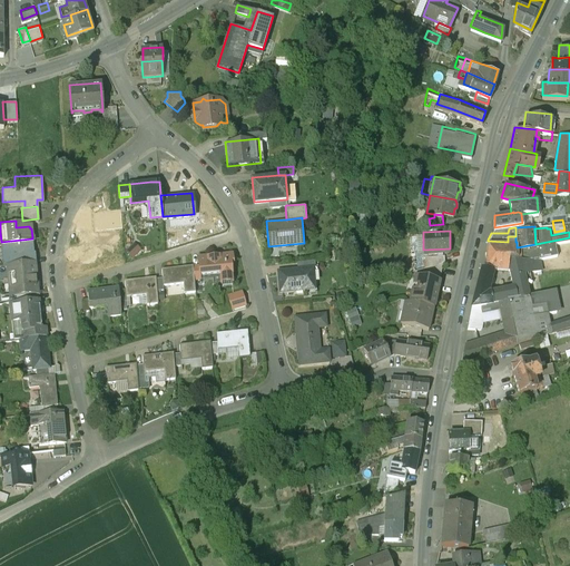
[(32,238),(1,242),(3,262),(11,261),(32,259),(32,251),(33,250),(32,238)]
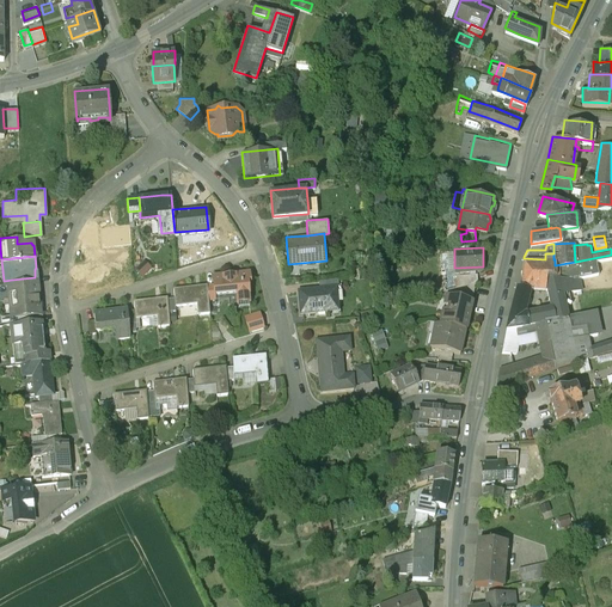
[(524,258),(521,284),(527,286),(528,286),(545,287),(546,276),(555,275),(555,265),(555,259),(554,259),(545,259),(524,258)]
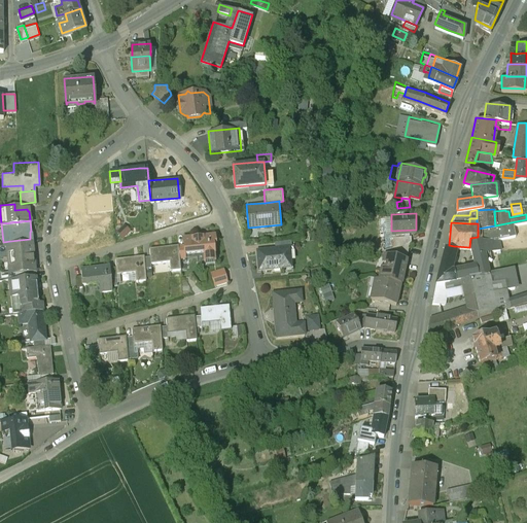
[(495,225),(489,227),(492,238),(497,237),(495,225)]
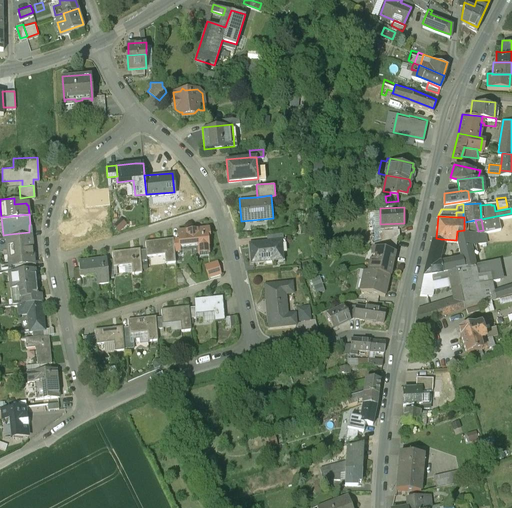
[(475,220),(464,222),(464,230),(468,231),(478,231),(475,220)]
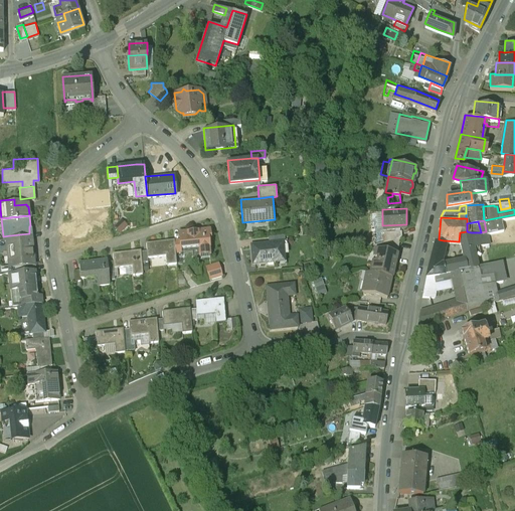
[(207,228),(180,231),(181,238),(181,245),(199,243),(200,252),(209,252),(207,228)]
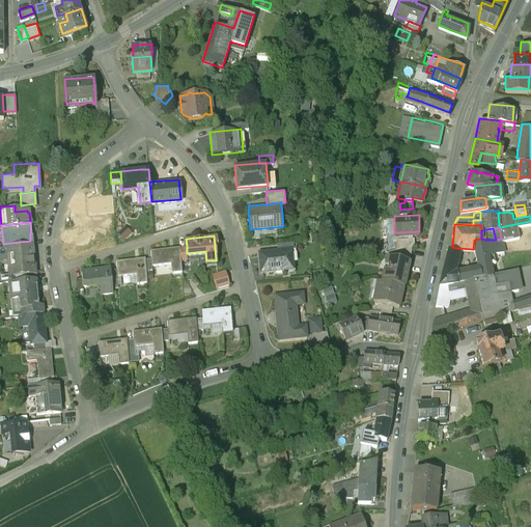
[(415,236),(395,236),(395,247),(404,244),(413,243),(415,243),(415,236)]
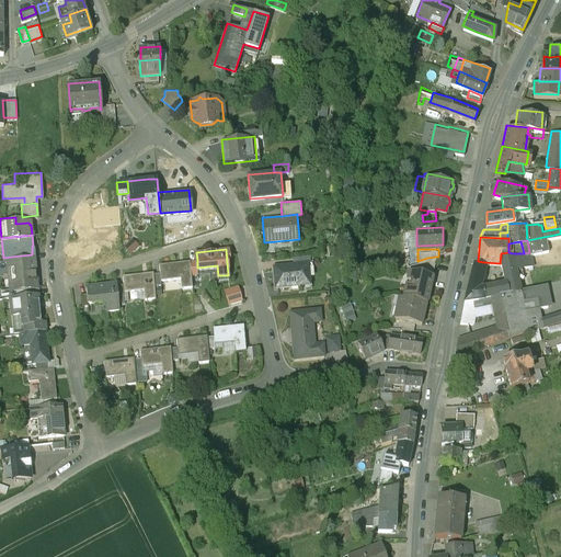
[(508,252),(501,253),(500,263),(501,264),(506,281),(489,283),(492,302),(495,314),(503,313),(525,308),(523,299),(515,265),(513,253),(508,252)]
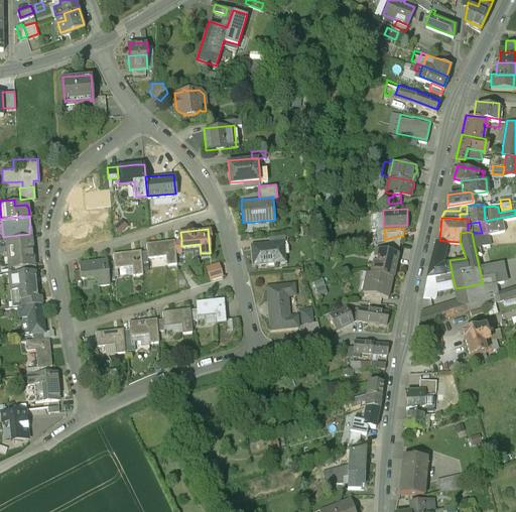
[(482,233),(472,233),(474,244),(484,242),(482,233)]
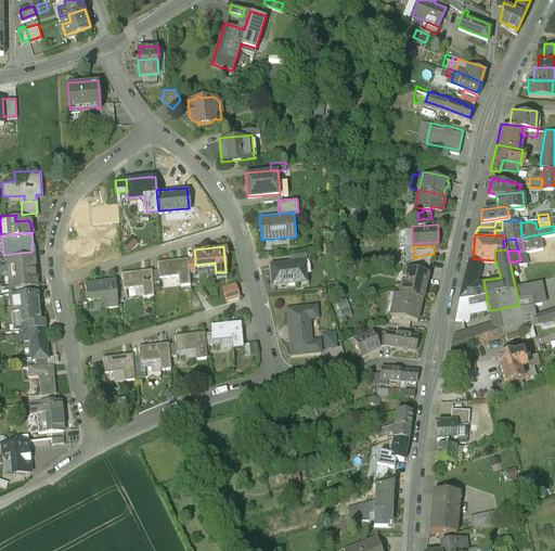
[(31,252),(11,254),(13,267),(9,268),(11,283),(11,284),(31,282),(36,282),(33,252),(31,252)]
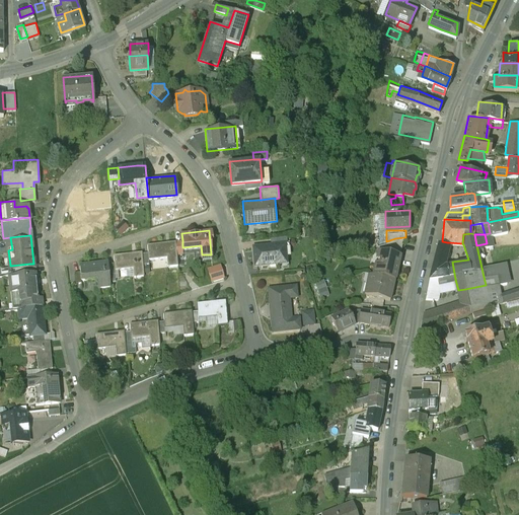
[(395,238),(386,241),(380,242),(380,245),(386,247),(386,245),(401,249),(403,237),(395,238)]
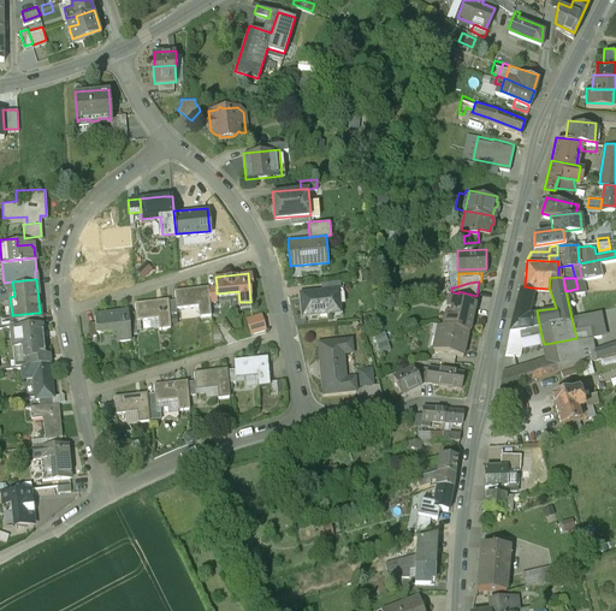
[(208,285),(175,288),(176,298),(177,306),(199,303),(199,314),(211,313),(209,300),(208,286),(208,285)]
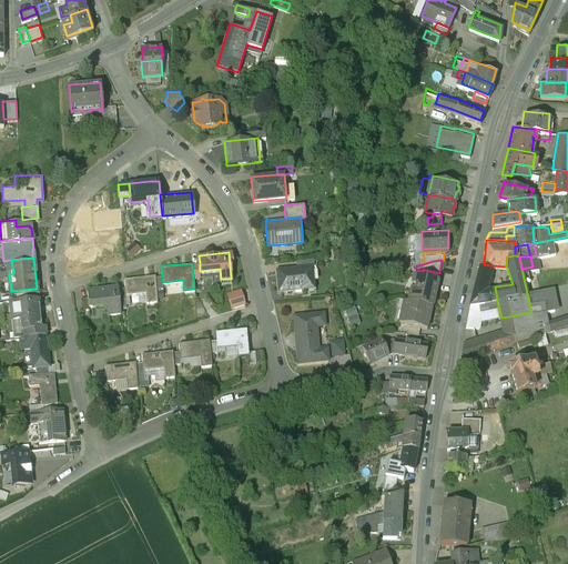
[(484,264),(479,264),(477,274),(487,275),(489,265),(484,264)]
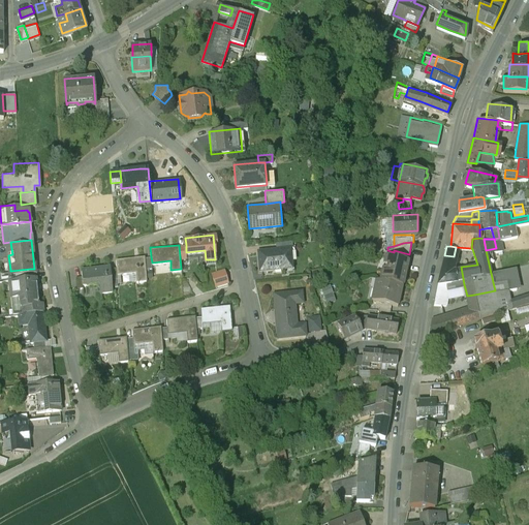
[(277,248),(257,249),(259,271),(290,268),(288,248),(288,247),(277,248)]
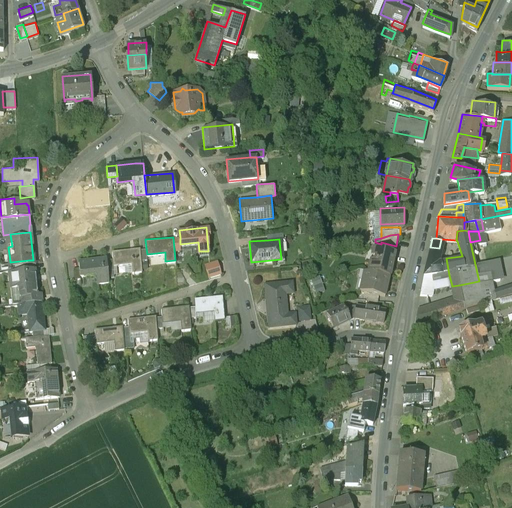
[(395,250),(378,246),(375,249),(378,253),(379,253),(379,257),(376,259),(371,258),(369,268),(390,273),(395,250)]
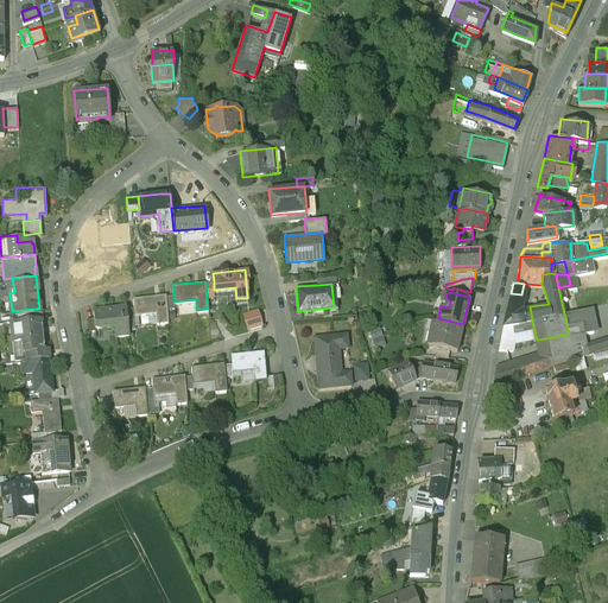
[(165,293),(133,296),(134,306),(134,312),(157,311),(157,322),(168,321),(168,308),(166,294),(165,293)]
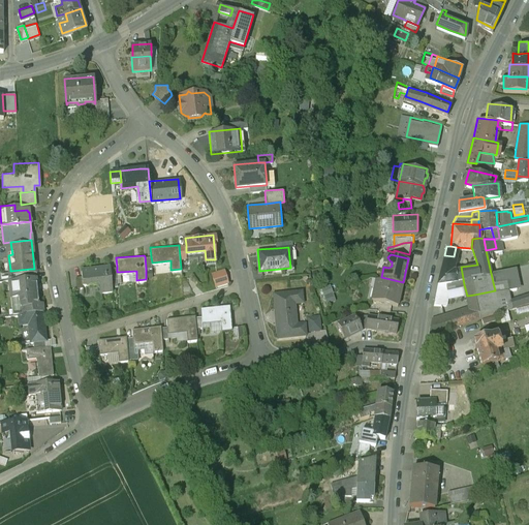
[(444,255),(437,282),(446,280),(447,287),(464,284),(461,267),(452,269),(452,264),(454,256),(444,255)]
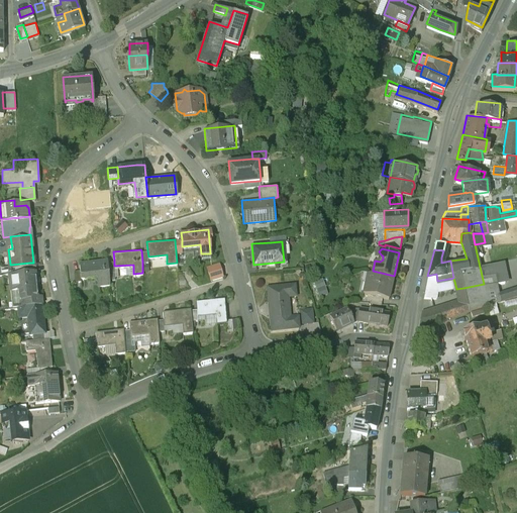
[(107,260),(80,262),(80,268),(81,277),(99,275),(100,284),(109,283),(108,272),(107,261),(107,260)]
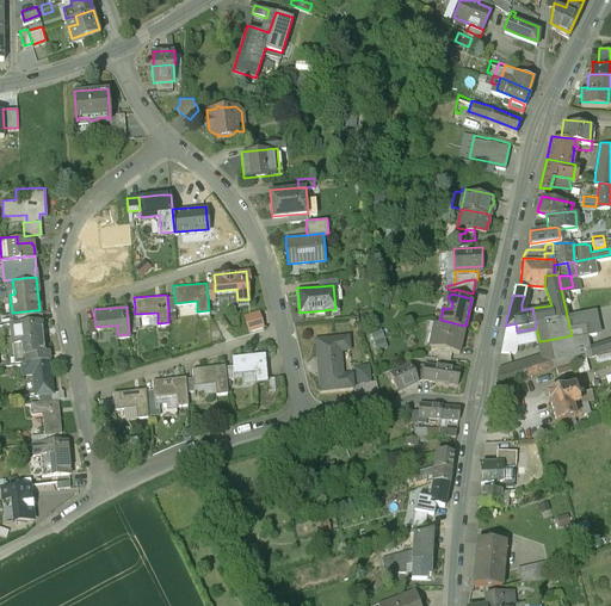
[(35,310),(12,313),(12,311),(10,313),(11,321),(35,319),(35,310)]
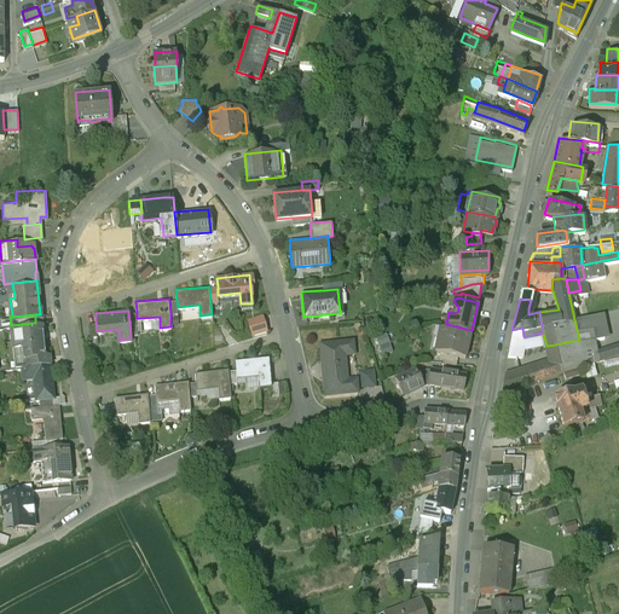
[(261,316),(248,319),(252,334),(266,329),(261,316)]
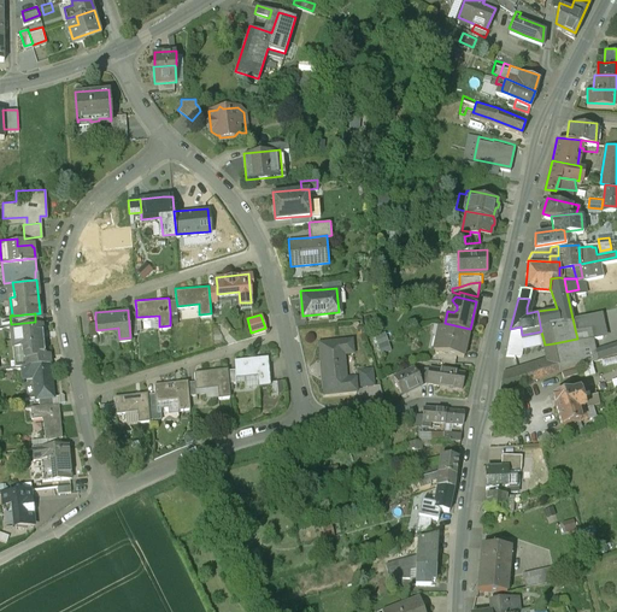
[(35,322),(11,324),(12,336),(22,335),(24,363),(50,360),(48,351),(45,351),(41,321),(35,322)]
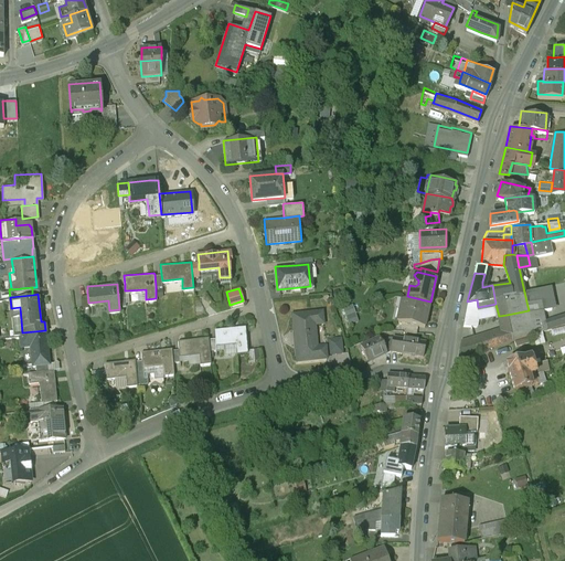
[(407,296),(404,296),(402,305),(400,305),(397,317),(418,321),(425,323),(430,302),(407,296)]
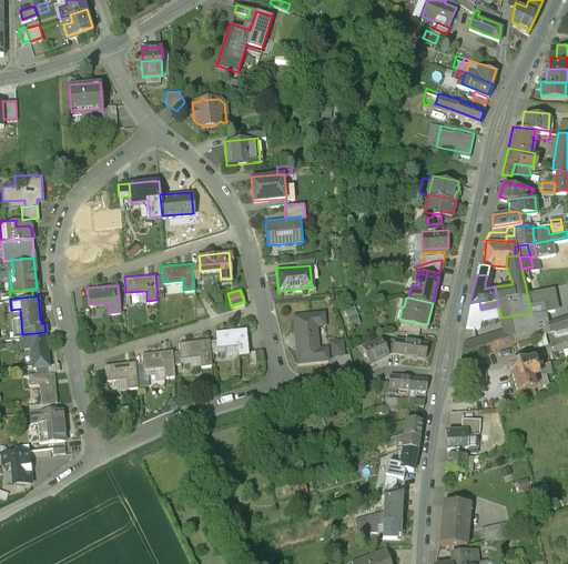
[(479,301),(469,303),(466,324),(476,324),(479,301)]
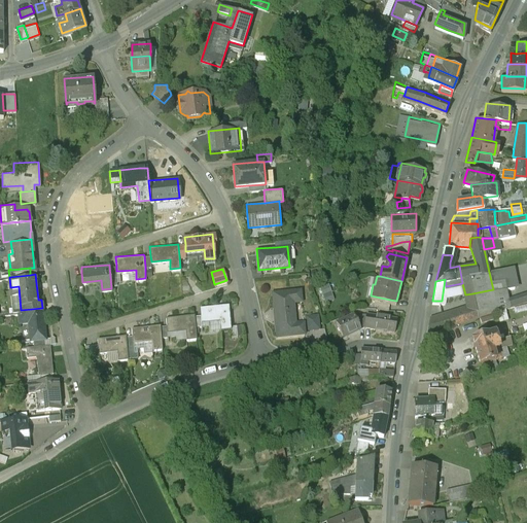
[(504,279),(491,281),(493,289),(505,287),(504,279)]
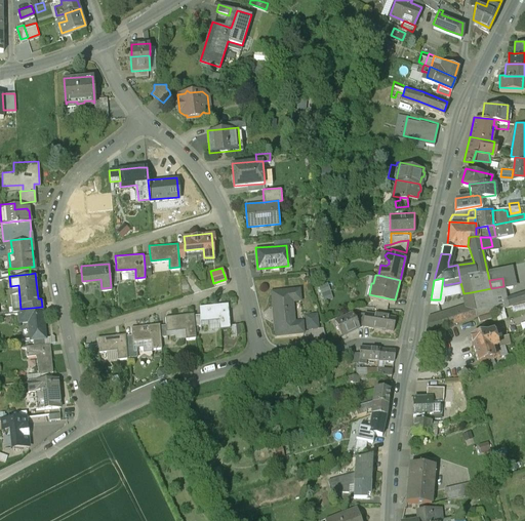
[(320,283),(324,297),(333,295),(329,281),(320,283)]
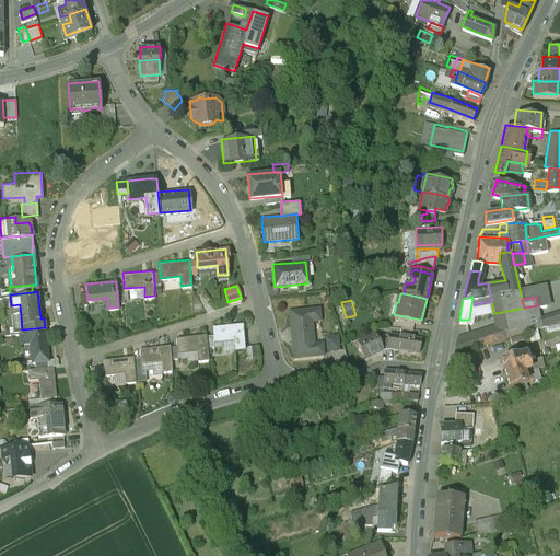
[(318,307),(290,310),(295,356),(324,354),(323,342),(315,342),(312,320),(319,319),(318,307)]
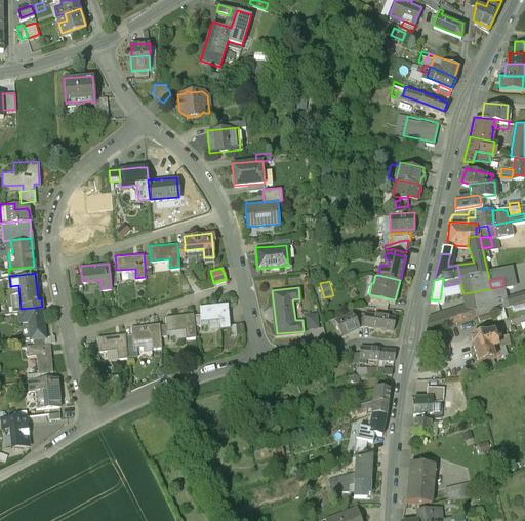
[(491,288),(471,292),(476,314),(494,308),(493,301),(491,288)]
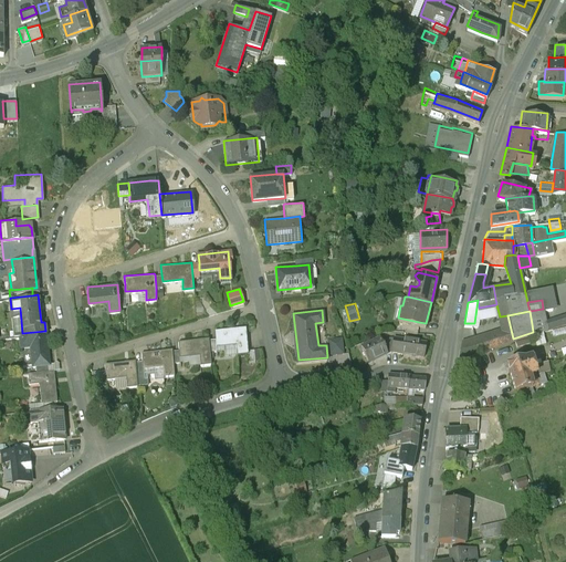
[(565,313),(532,324),(533,332),(547,328),(565,321),(565,313)]
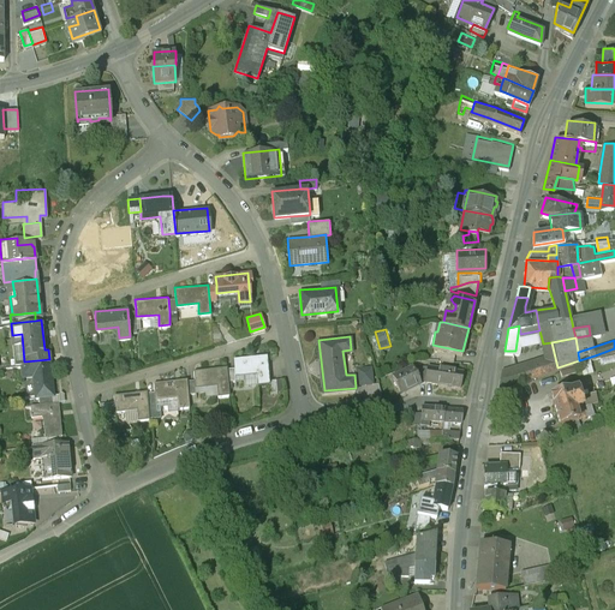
[(545,356),(517,364),(520,378),(557,368),(551,342),(543,344),(545,356)]
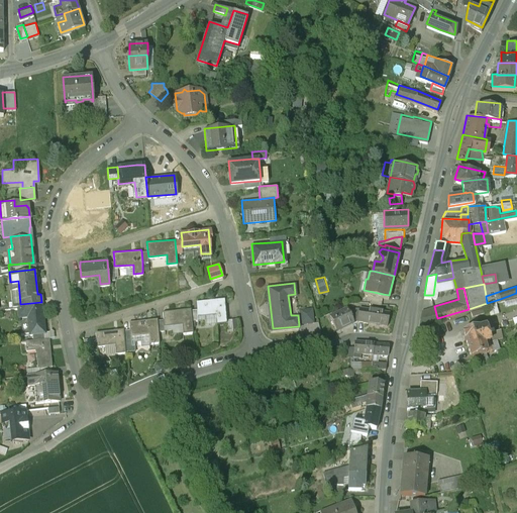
[(383,294),(364,290),(362,300),(382,302),(383,294)]
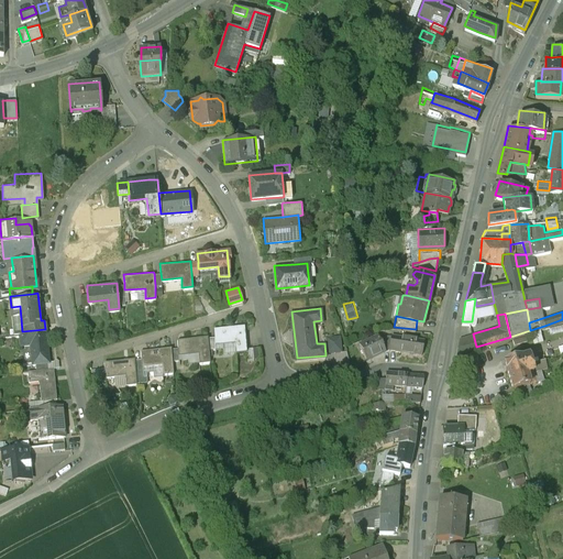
[(244,325),(213,327),(214,336),(216,342),(235,341),(235,351),(246,350),(246,346),(244,325)]
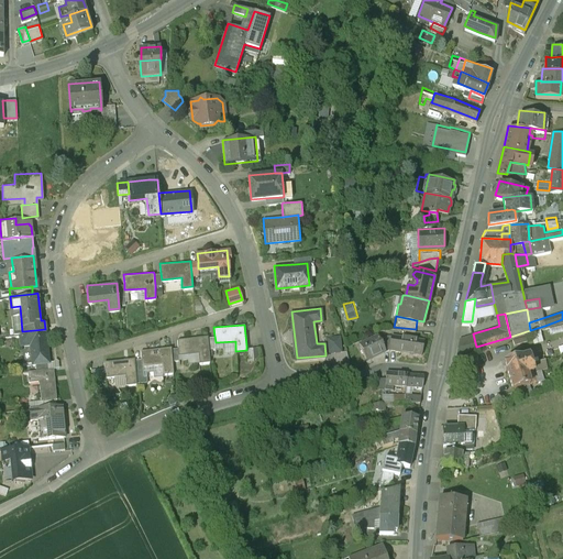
[(22,331),(20,331),(20,341),(31,341),(32,361),(35,360),(47,359),(48,359),(45,329),(22,331)]
